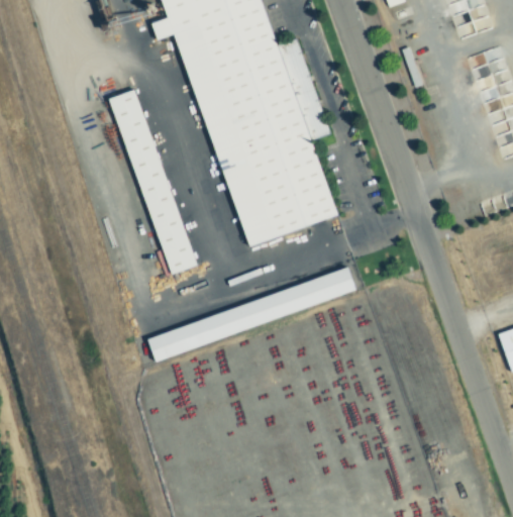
[(163,0),(258,0),(274,44),(296,36),(331,132),(308,141),(334,212),(251,242),(163,0)]
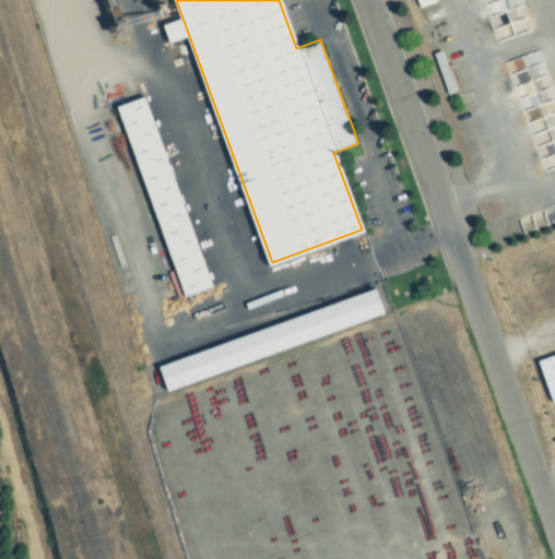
[(439,3),(437,0),(417,0),(422,9),(439,3)]
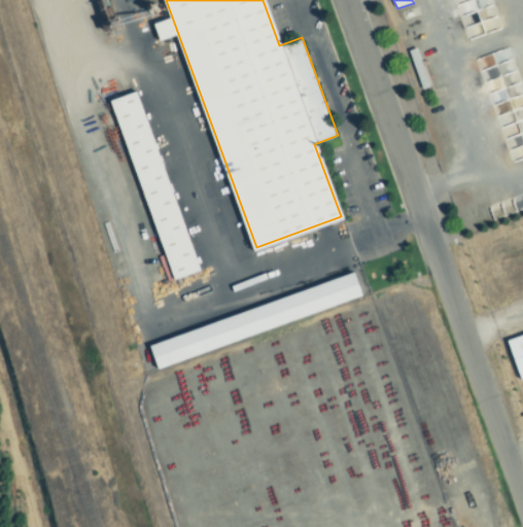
[(135,94),(200,270),(175,279),(110,103),(135,94)]
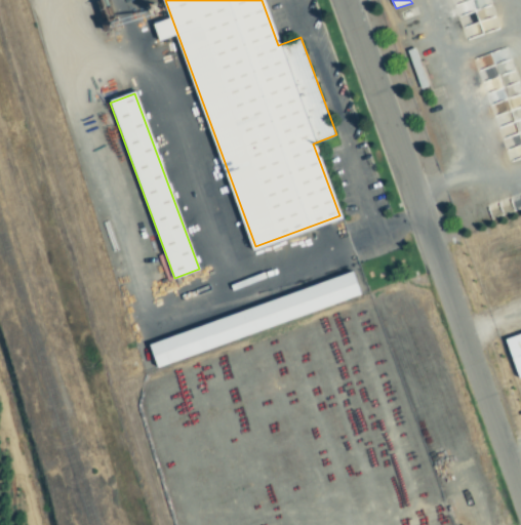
[(148,346),(352,270),(360,293),(156,368),(148,346)]
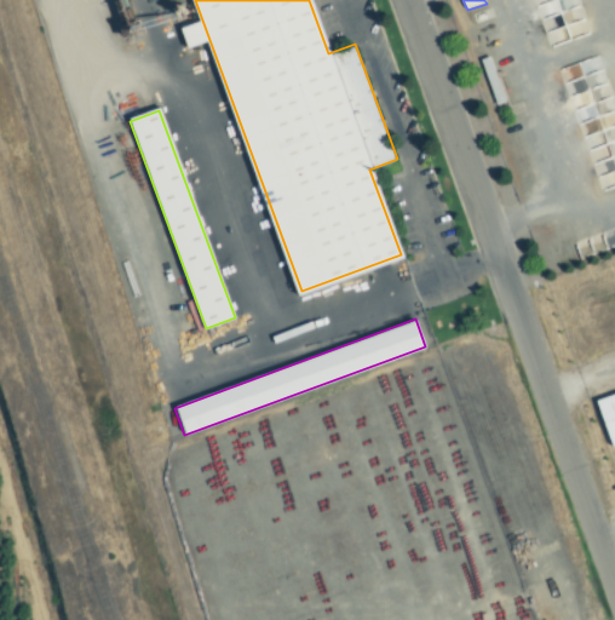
[(596,401),(614,394),(614,447),(613,448),(596,401)]
